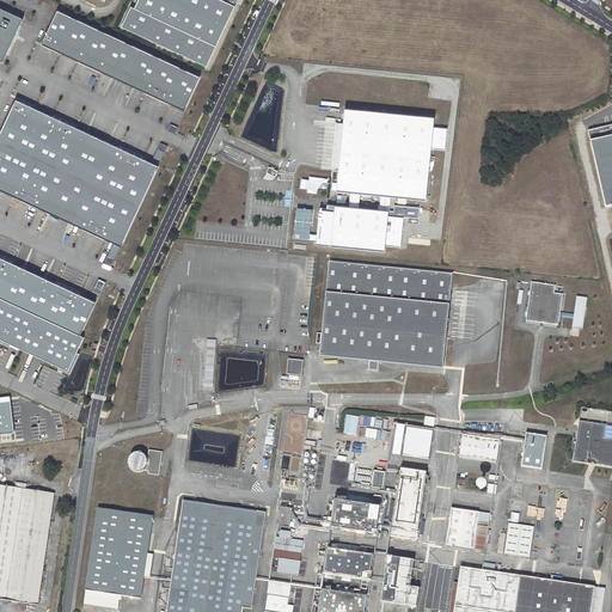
[(216,46),(237,0),(138,0),(135,8),(214,44),(216,46)]
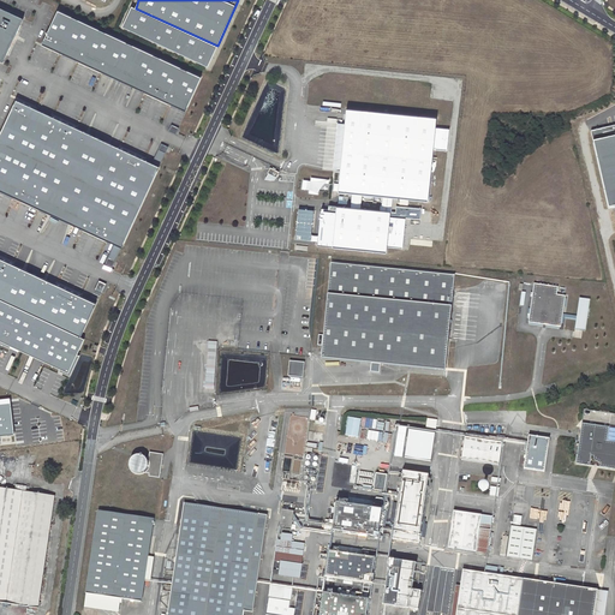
[(215,45),(136,9),(130,6),(120,27),(206,65),(215,45)]
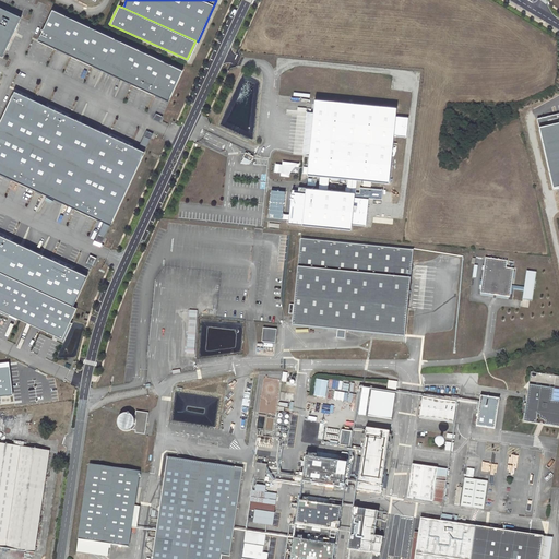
[(0,52),(18,16),(0,8),(0,52)]
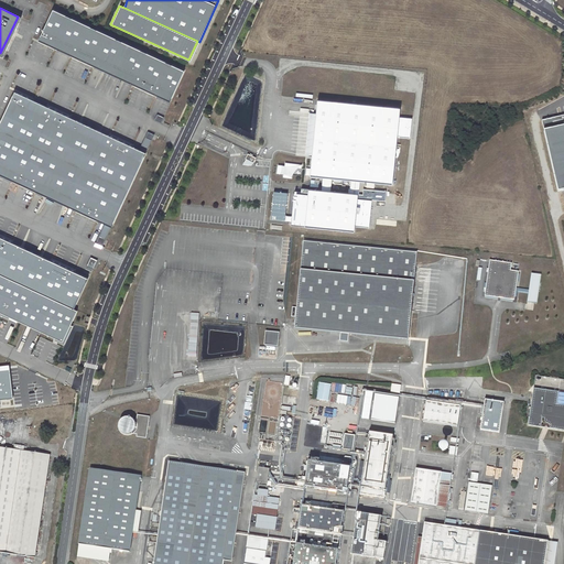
[(181,69),(50,9),(35,39),(166,99),(181,69)]
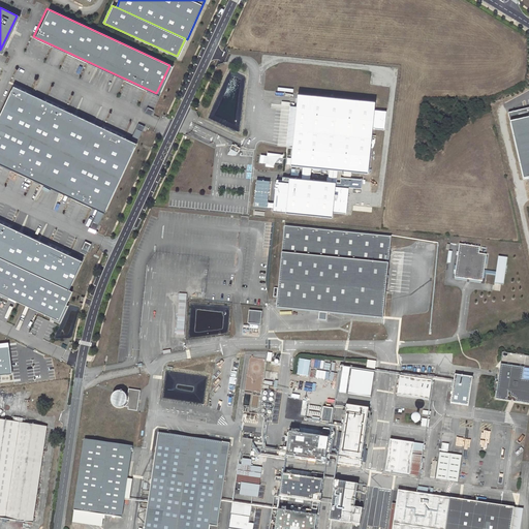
[(0,163),(101,211),(133,143),(11,86),(0,110),(0,163)]
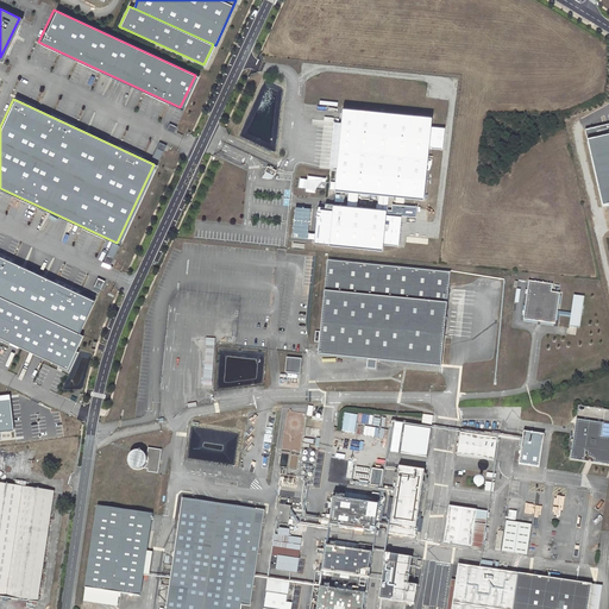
[(350,192),(349,206),(333,205),(333,211),(318,208),(314,243),(382,250),(387,209),(385,209),(388,195),(424,199),(432,117),(343,108),(334,189),(350,192)]
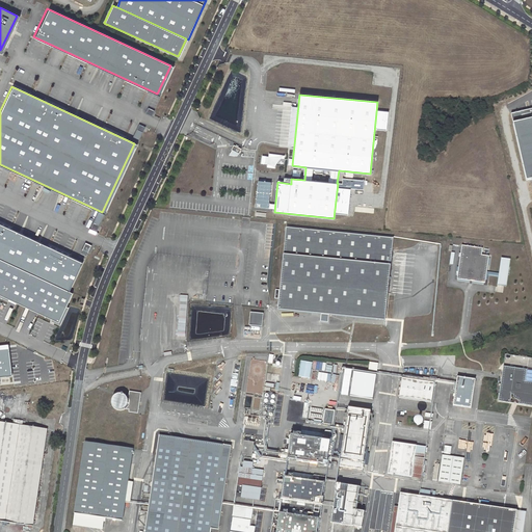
[(531,108),(511,114),(526,181),(531,179),(531,108)]
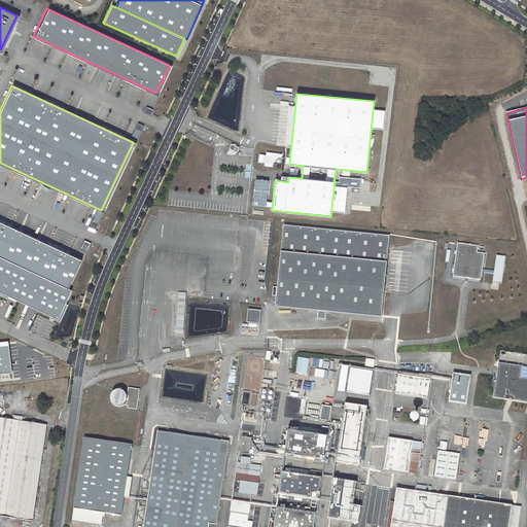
[(138,140),(144,126),(139,123),(133,137),(138,140)]
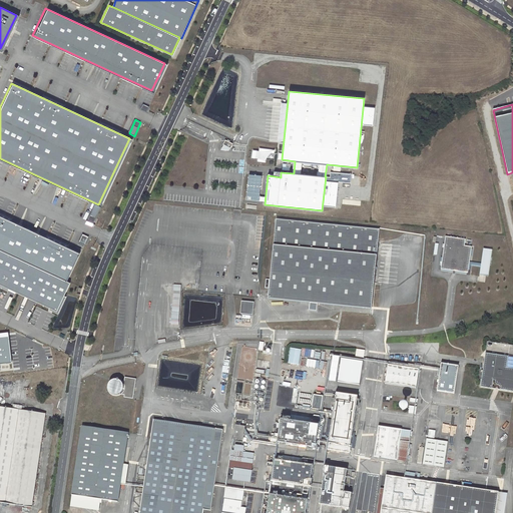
[(227,150),(229,146),(222,142),(219,146),(220,147),(226,150),(227,150)]
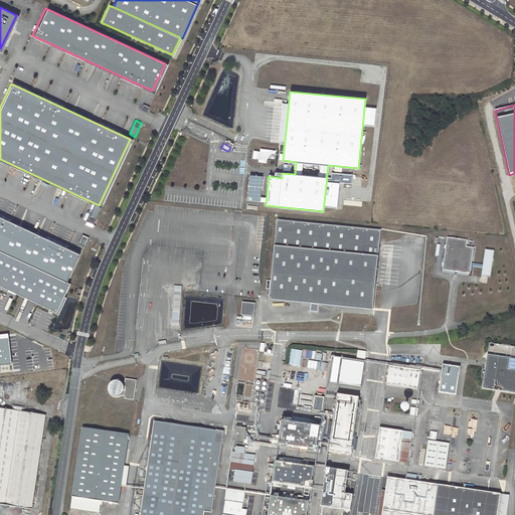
[(261,151),(254,151),(253,159),(260,159),(260,163),(268,163),(268,160),(277,160),(277,150),(262,149),(261,151)]
